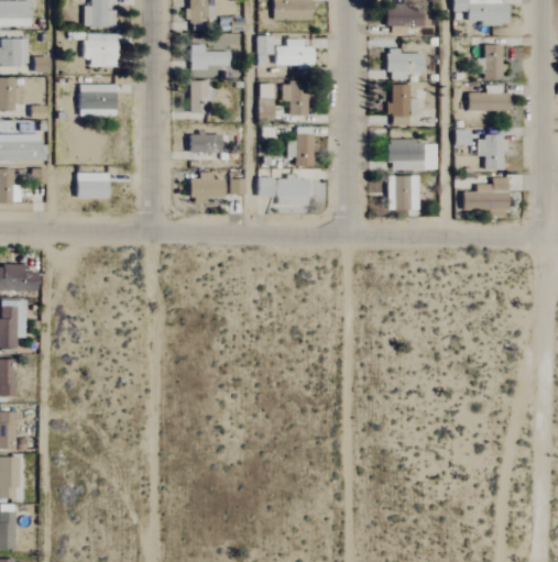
[(85,26),(116,26),(116,0),(91,0),(91,6),(85,6),(85,26)]
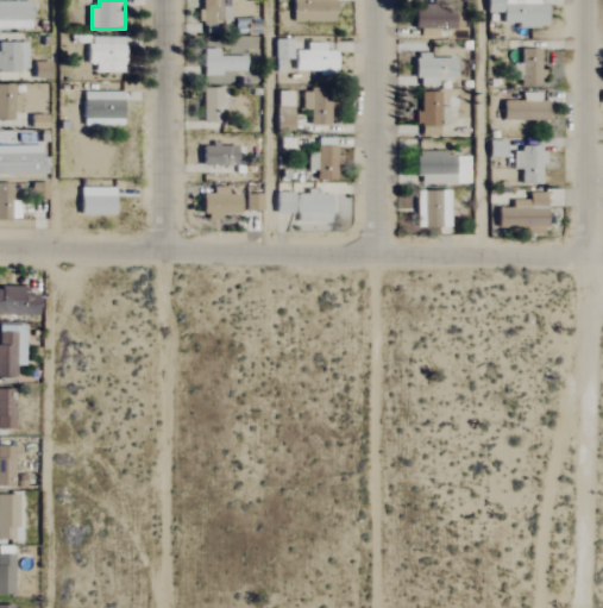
[(296,0),(296,20),(338,19),(337,0),(296,0)]
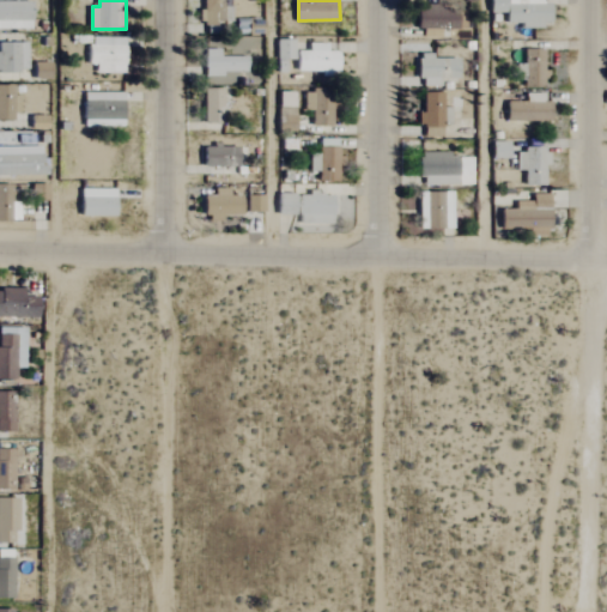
[(510,12),(510,24),(526,24),(526,26),(553,25),(553,0),(527,0),(527,4),(508,4),(508,0),(495,0),(496,12),(510,12)]
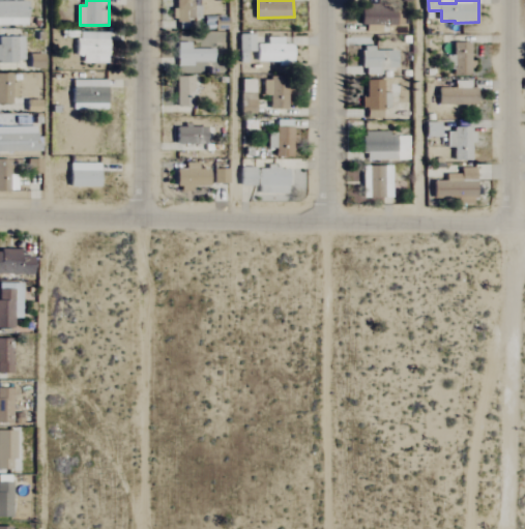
[(0,24),(30,24),(29,1),(0,1),(0,24)]
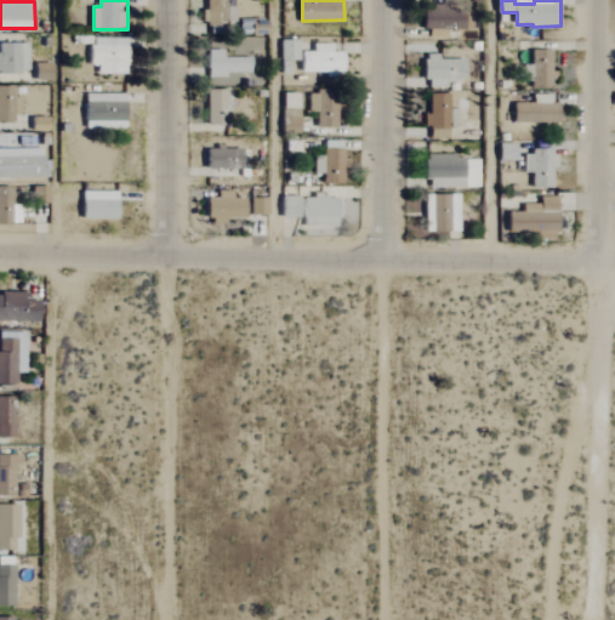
[(426,29),(474,28),(474,6),(425,7),(426,29)]
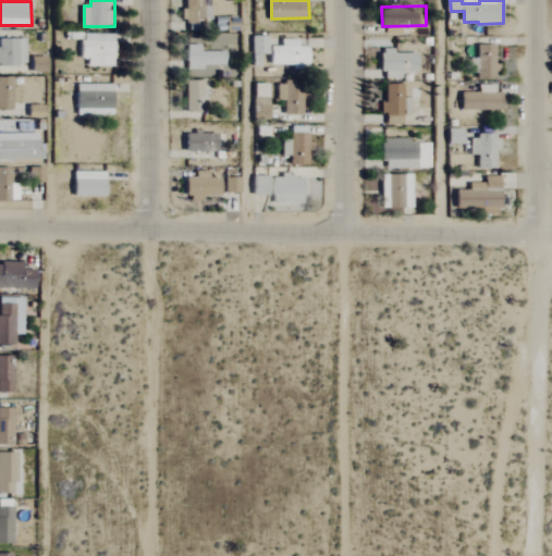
[(118,65),(118,33),(85,33),(85,58),(90,58),(90,65),(118,65)]
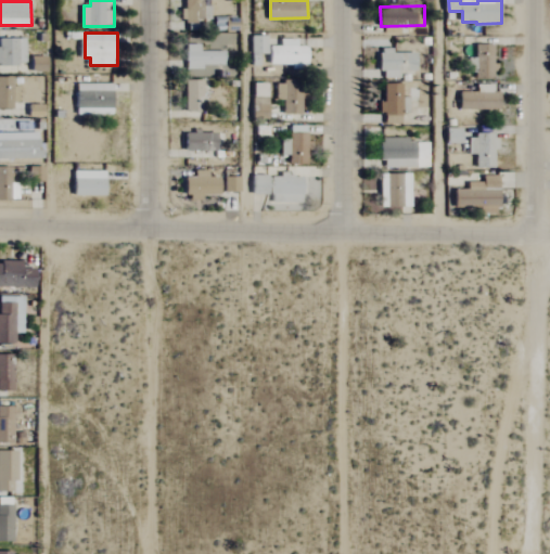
[(270,35),(254,36),(254,53),(270,53),(270,35)]
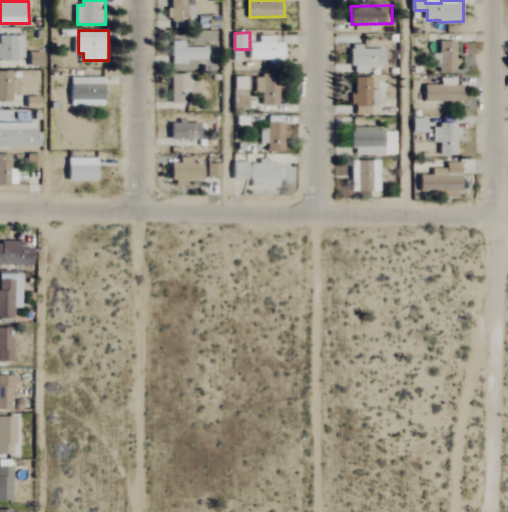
[(26,35),(0,35),(0,36),(0,43),(0,59),(26,59),(26,35)]
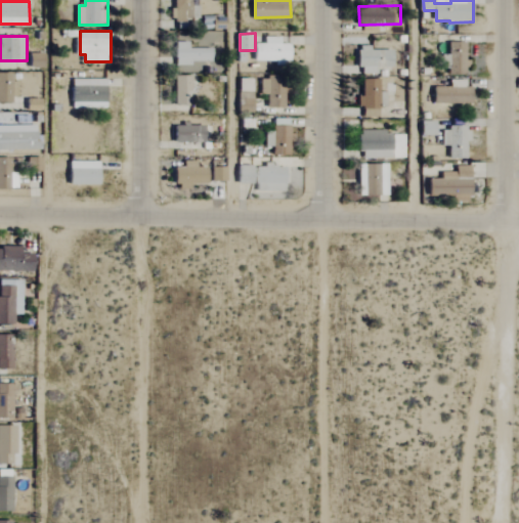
[(277,60),(277,62),(291,62),(292,43),(282,43),(283,37),(266,36),(266,43),(256,43),(256,60),(277,60)]
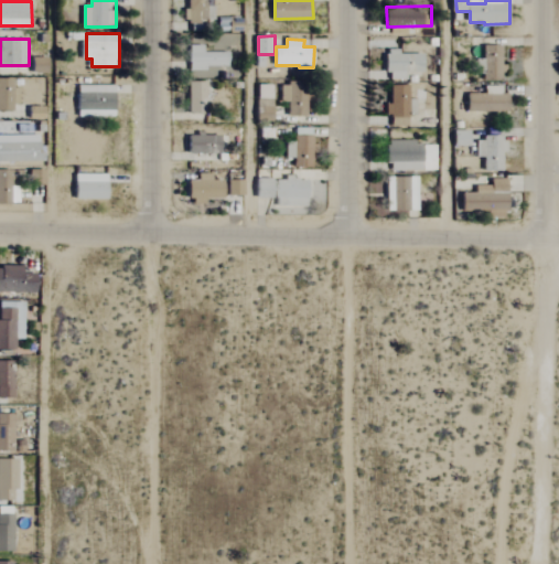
[(192,67),(230,67),(230,51),(206,52),(206,44),(192,44),(192,67)]
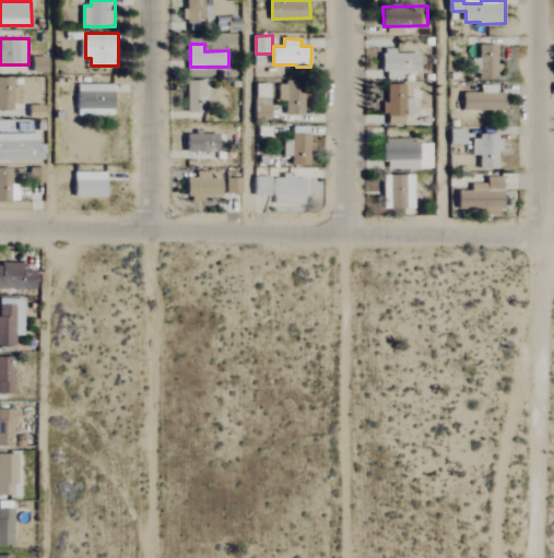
[(474,58),(475,80),(502,79),(501,45),(481,45),(481,58),(474,58)]
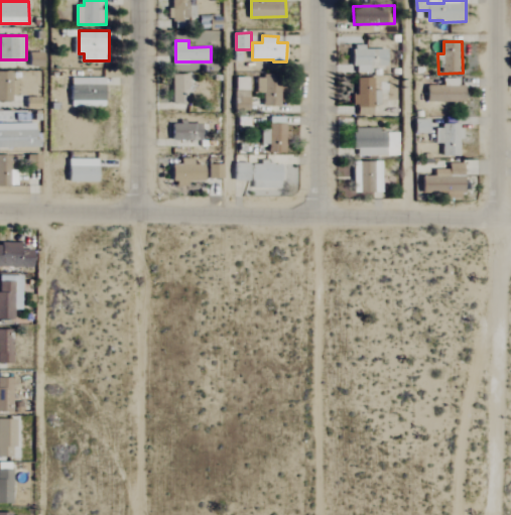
[(366,48),(366,44),(355,44),(355,72),(372,72),(372,66),(389,66),(389,49),(366,48)]
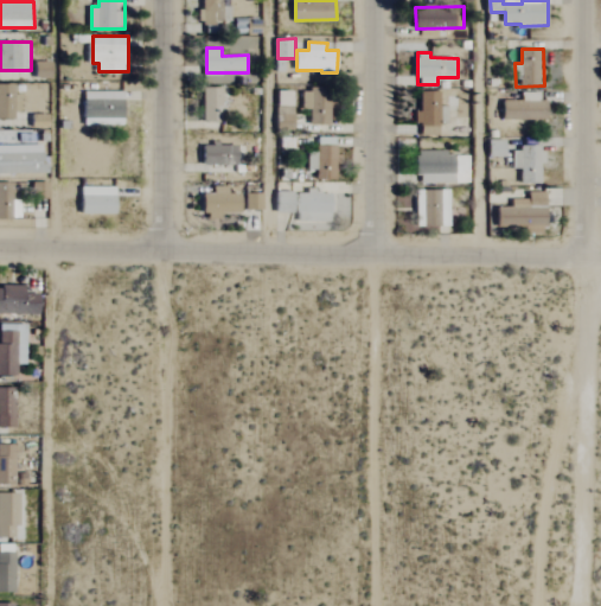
[(17,83),(0,83),(0,116),(24,115),(23,94),(18,94),(17,83)]
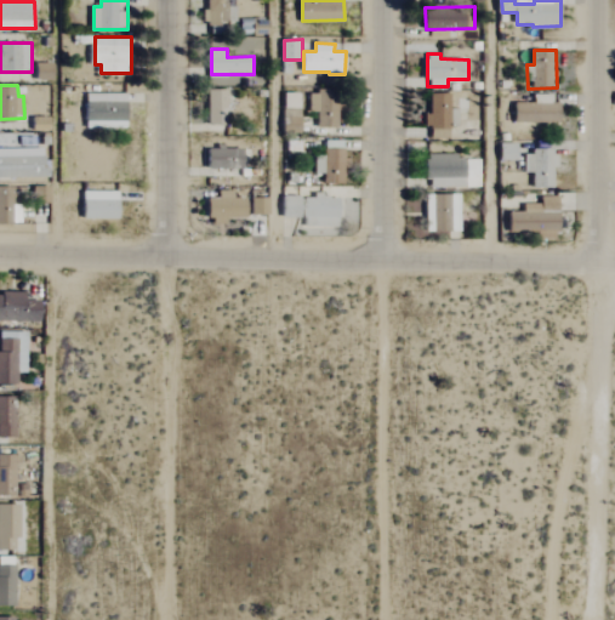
[(229,125),(231,90),(210,89),(209,124),(229,125)]
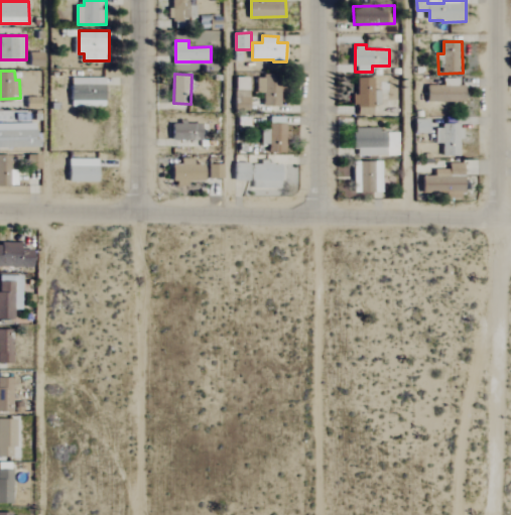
[(280,107),(281,76),(259,75),(258,93),(265,93),(265,106),(280,107)]
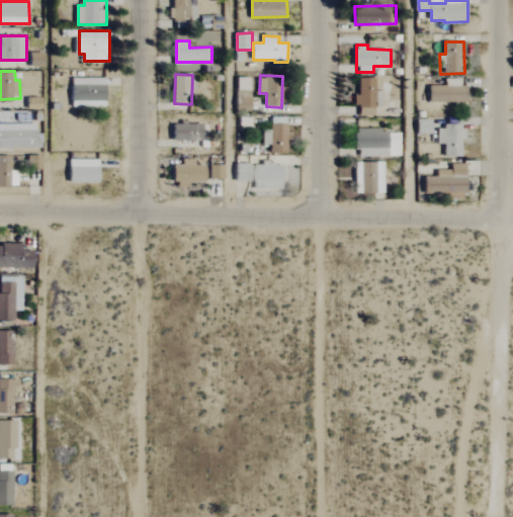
[(74,77),(73,106),(107,107),(107,78),(74,77)]
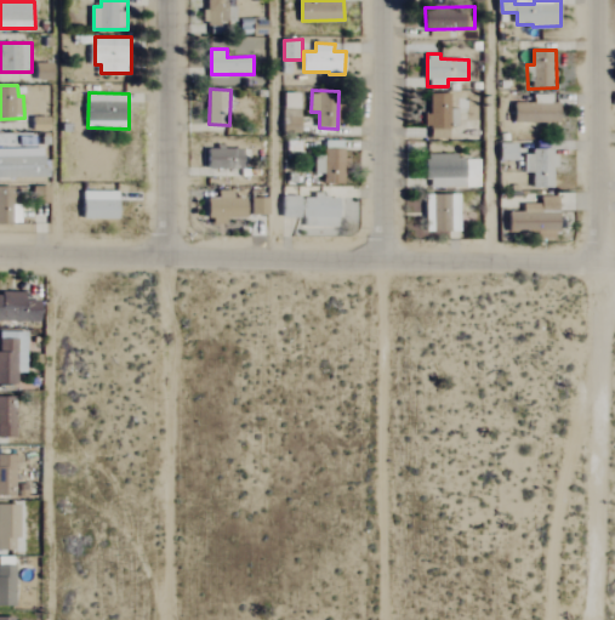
[(453,94),(432,94),(432,114),(427,114),(427,129),(433,129),(433,138),(451,138),(451,117),(459,117),(459,108),(453,108),(453,94)]
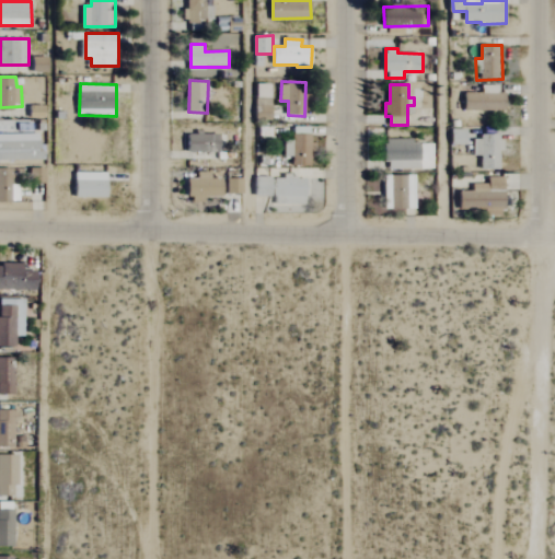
[(506,93),(465,92),(465,109),(505,111),(506,93)]
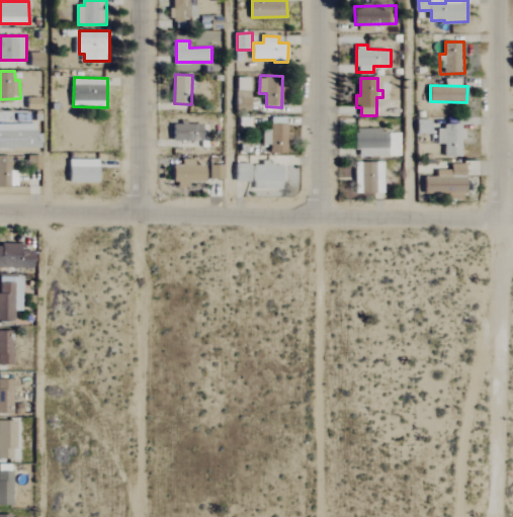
[(0,121),(17,122),(18,111),(0,110),(0,121)]
